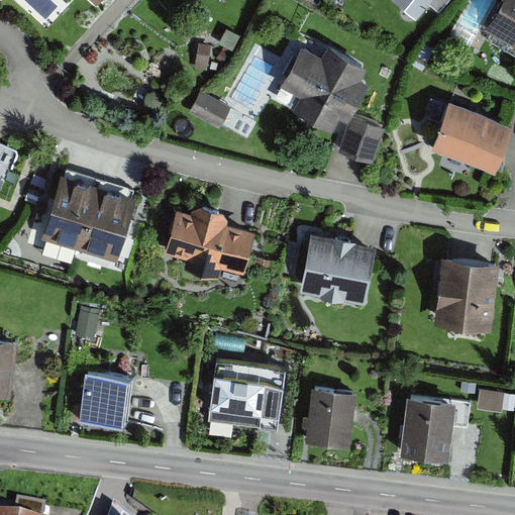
[(394,0),(415,16),(428,0),(394,0)]
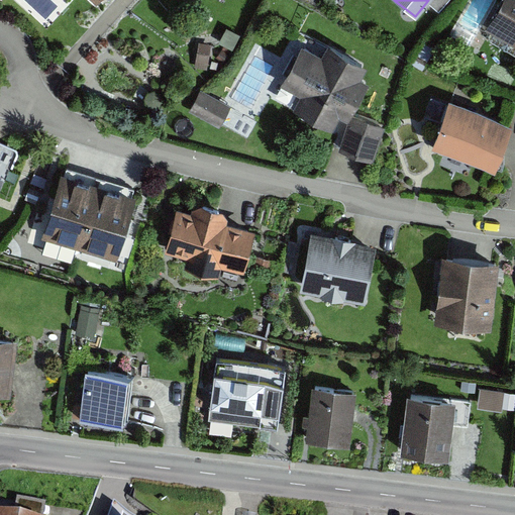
[(514,50),(514,0),(502,0),(484,33),(514,50)]
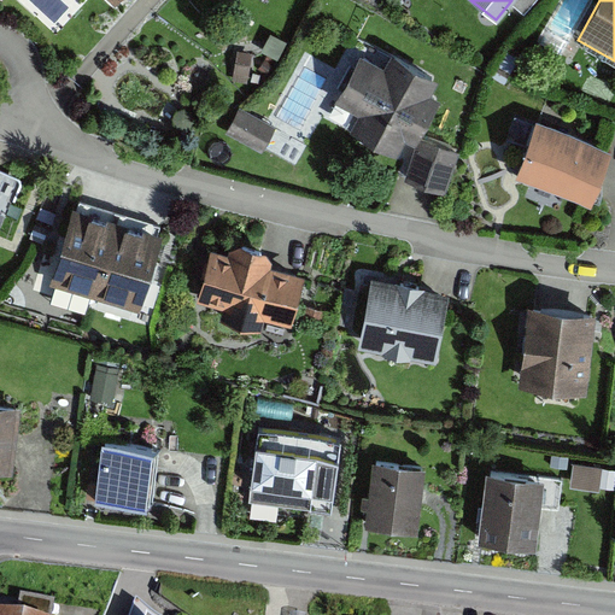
[(229,81),(249,83),(253,56),(234,52),(229,81)]
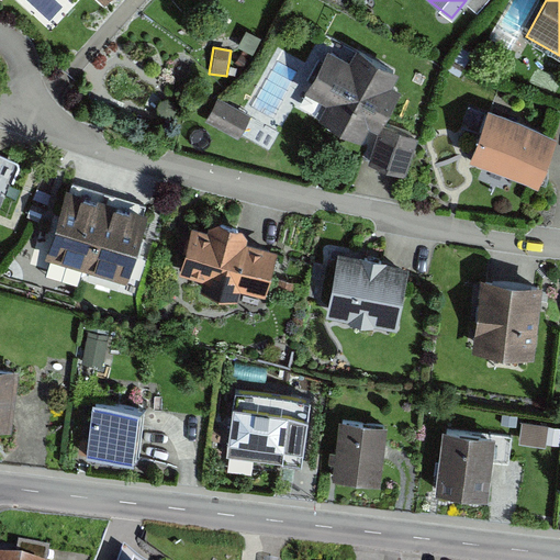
[(367,155),(403,84),(354,58),(347,70),(322,58),(300,100),(322,111),(313,129),(367,155)]
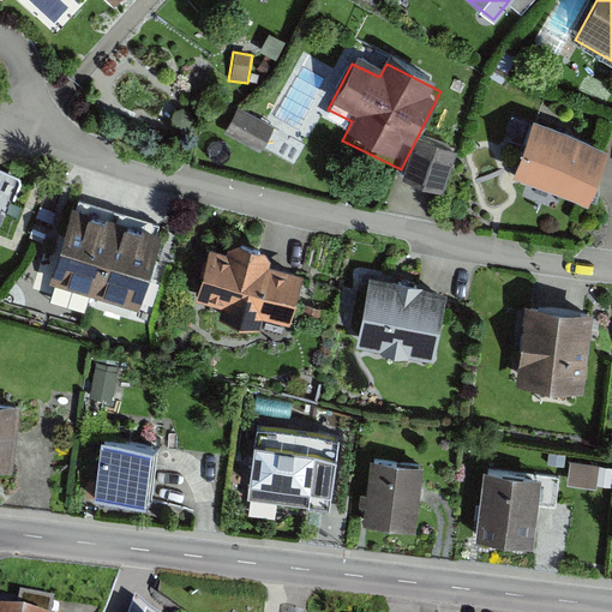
[(261,154),(273,129),(235,109),(223,135),(261,154)]
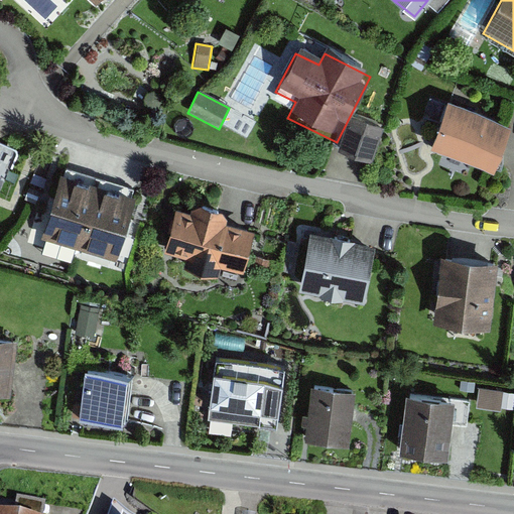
[(492,165),(506,126),(448,105),(433,145),(492,165)]
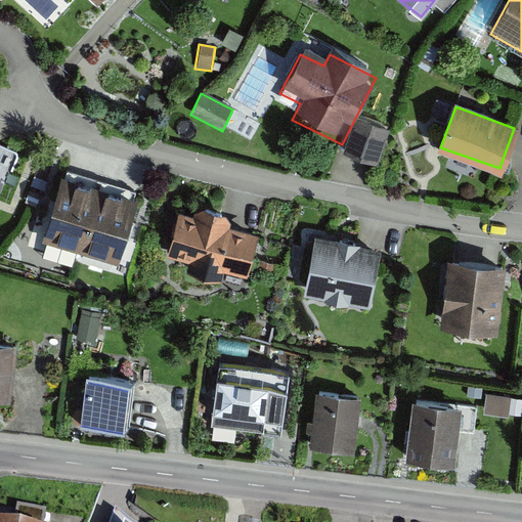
[(390,137),(356,126),(343,164),(377,175),(390,137)]
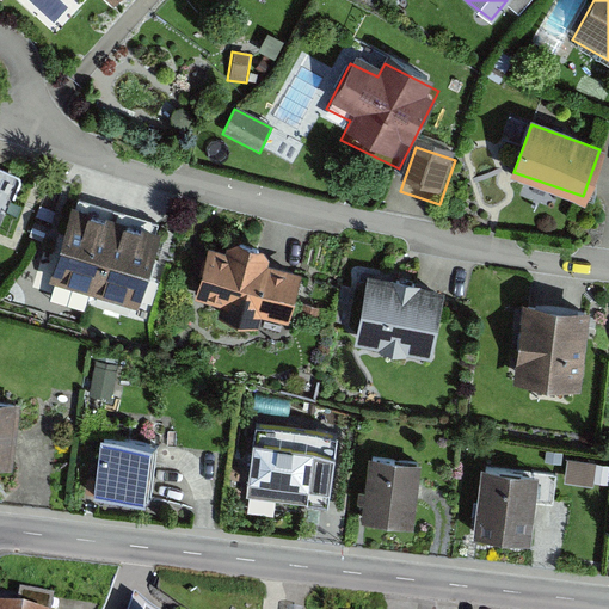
[(0,227),(17,188),(0,180),(0,227)]
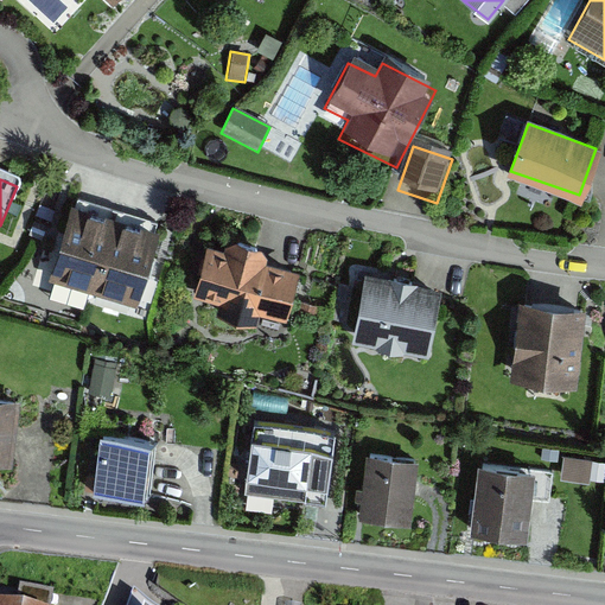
[(94,295),(116,221),(70,208),(49,282),(94,295)]
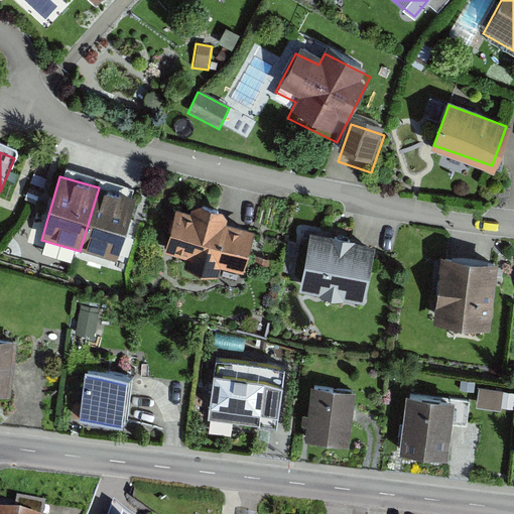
[(118,263),(137,200),(99,187),(80,251),(118,263)]
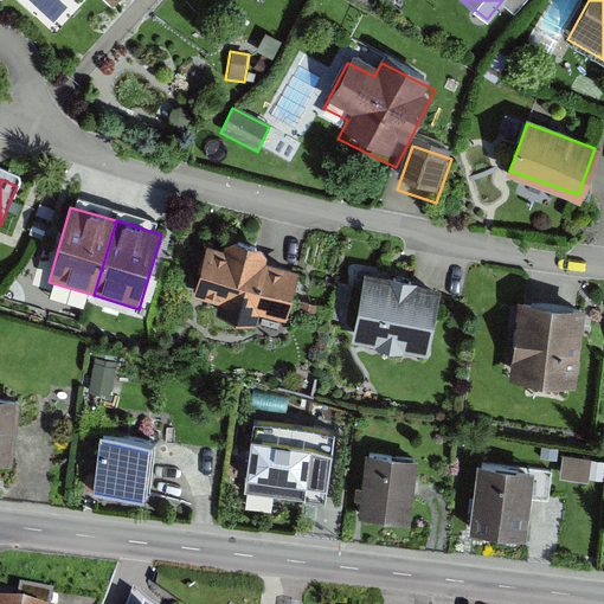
[(288,326),(302,272),(264,263),(268,251),(227,241),(224,254),(207,249),(194,299),(218,304),(214,317),(259,328),(262,319),(288,326)]
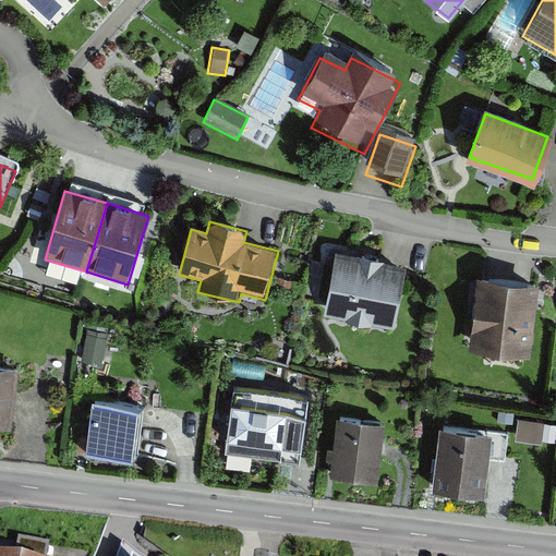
[(394,331),(407,267),(335,253),(322,317),(394,331)]
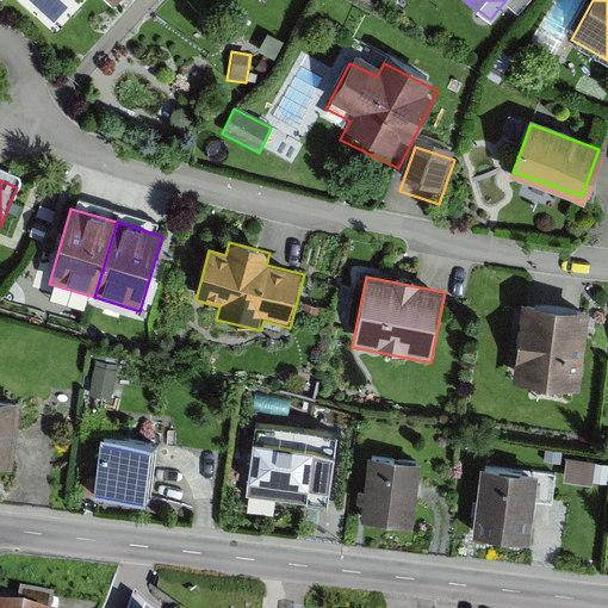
[(578,392),(588,312),(521,304),(512,384),(578,392)]
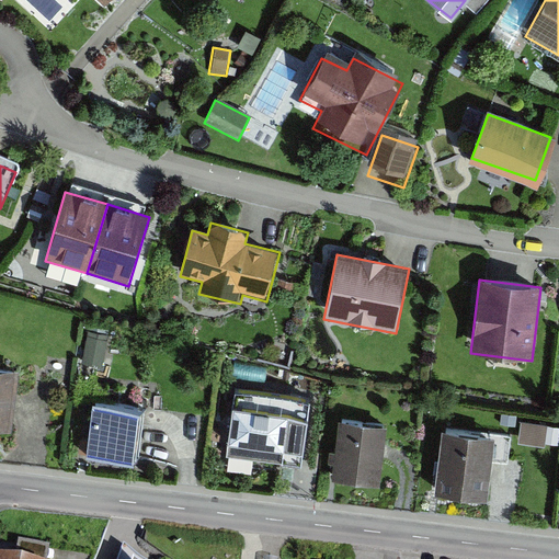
[(0,434),(7,435),(14,376),(0,374),(0,434)]
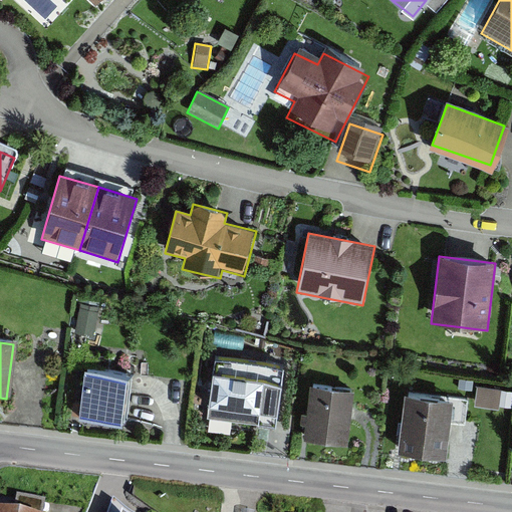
[(277,429),(284,368),(213,360),(206,421),(277,429)]
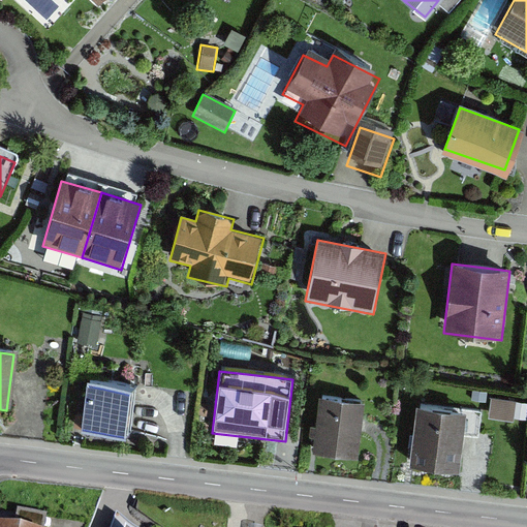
[(81,430),(125,436),(132,388),(87,381),(81,430)]
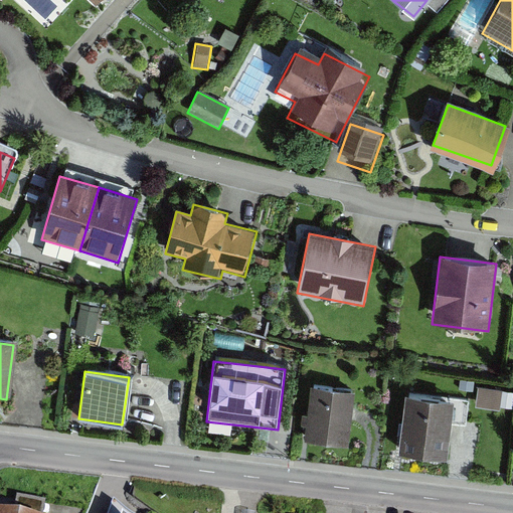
[(347,446),(354,391),(310,386),(307,413),(299,412),(298,423),(304,424),(302,440),(347,446)]
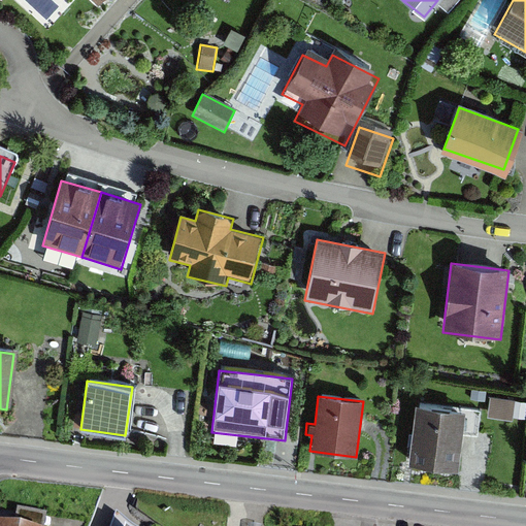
[(457,473),(465,414),(415,406),(406,466),(457,473)]
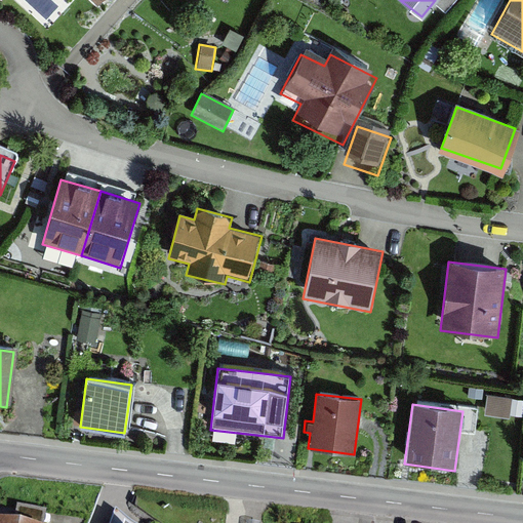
[(507,415),(479,412),(477,432),(505,435),(507,415)]
